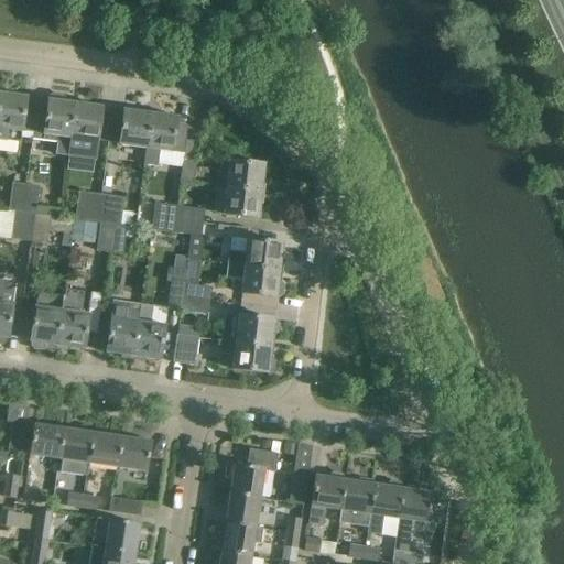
[(0,93),(0,139),(19,142),(20,132),(32,134),(36,104),(25,102),(26,97),(0,93)]
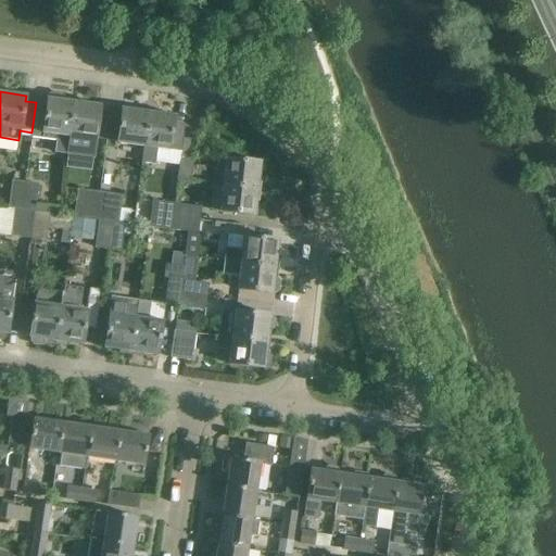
[(66,155),(74,102),(63,101),(64,97),(62,93),(52,92),(49,95),(49,99),(48,99),(47,103),(36,102),(32,133),(30,137),(57,140),(55,152),(66,154),(66,155)]
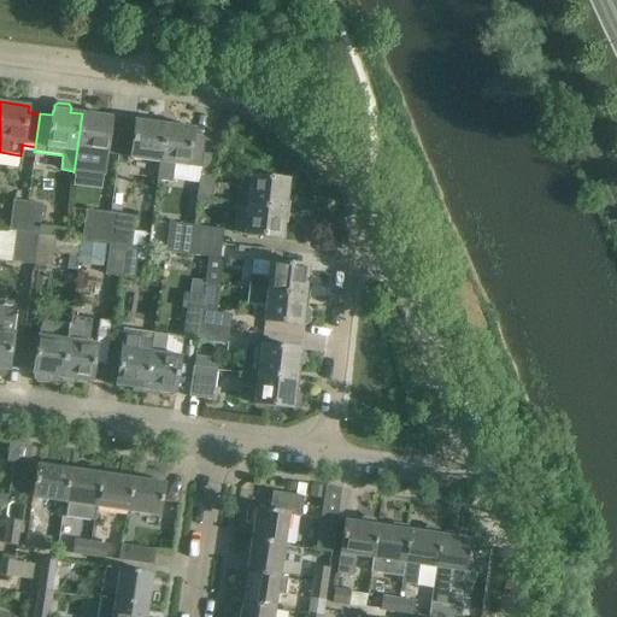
[(82,113),(74,172),(104,176),(112,117),(82,113)]
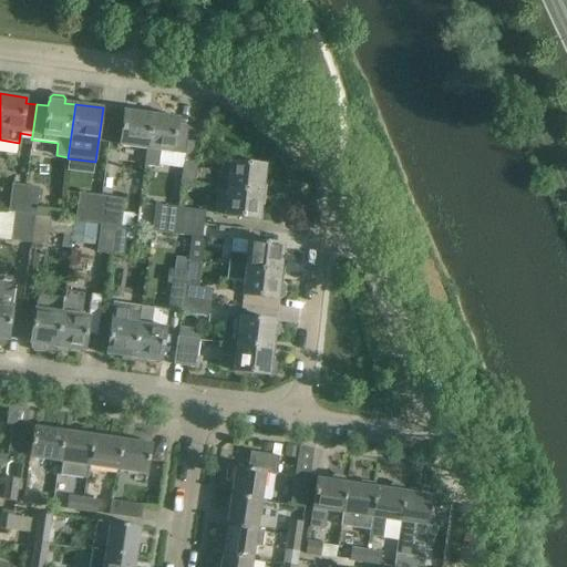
[(147,151),(153,114),(124,111),(120,146),(147,151)]
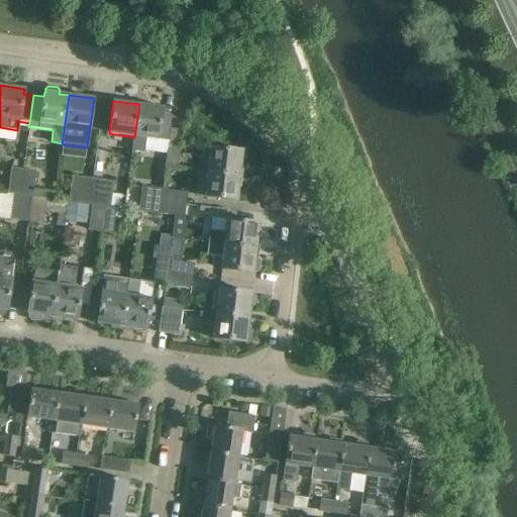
[(163,108),(139,104),(134,137),(132,151),(144,152),(146,138),(159,140),(163,108)]
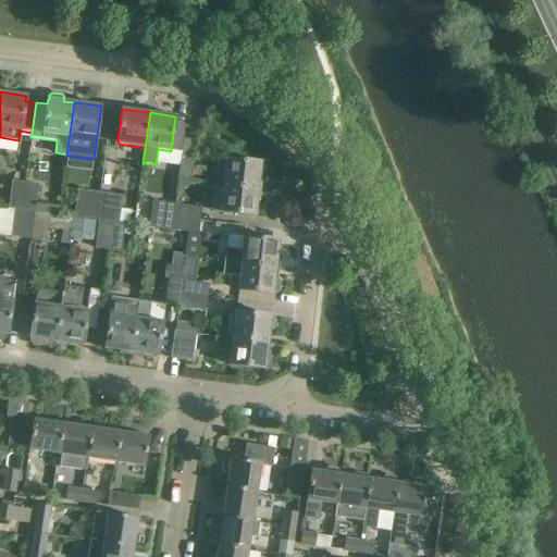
[(197,140),(183,138),(178,180),(192,182),(197,140)]
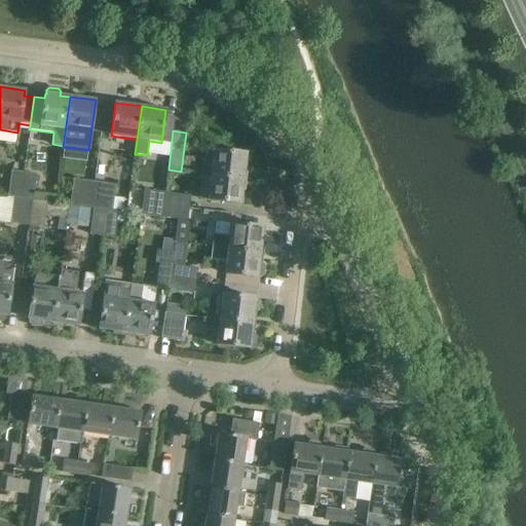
[(214,150),(211,176),(243,180),(247,154),(214,150)]
